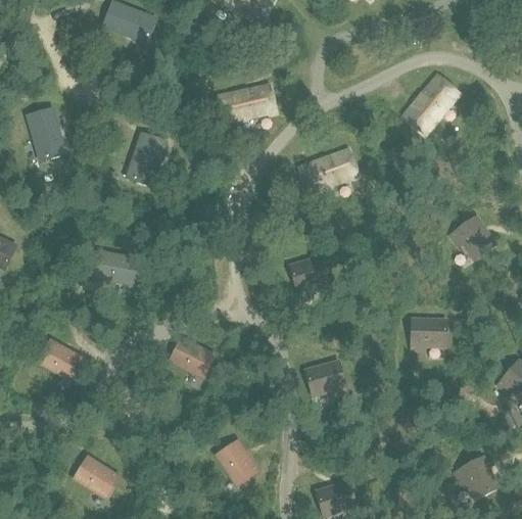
[(154,16),(112,0),(102,25),(145,41),(154,16)]
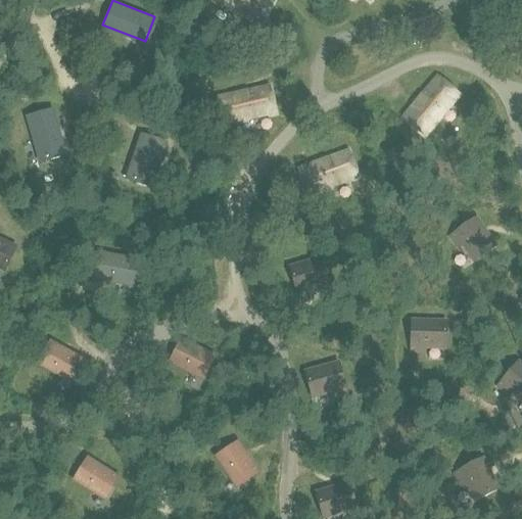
[(221,0),(258,21),(271,0),(221,0)]
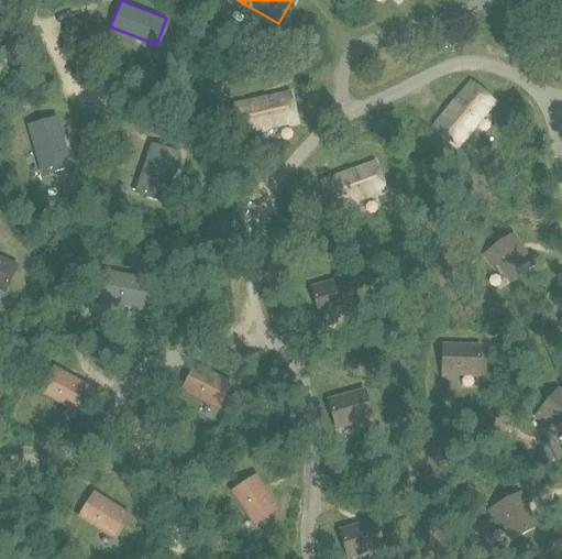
[(470,79),(433,122),(456,141),(493,98),(470,79)]
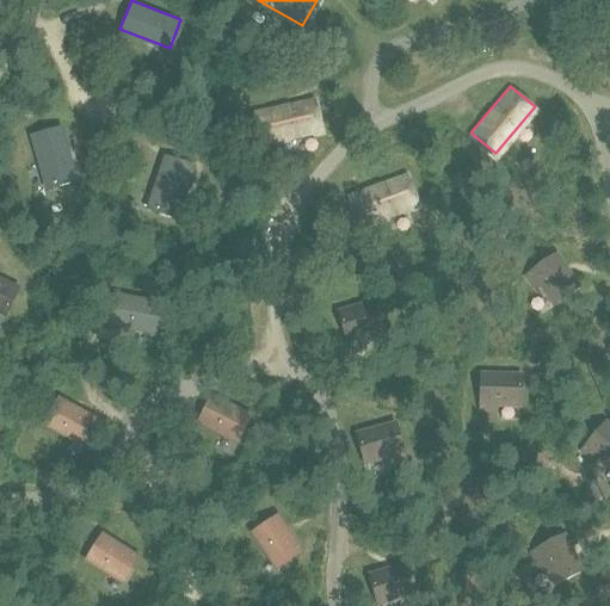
[(313,97),(254,110),(262,141),(320,128),(313,97)]
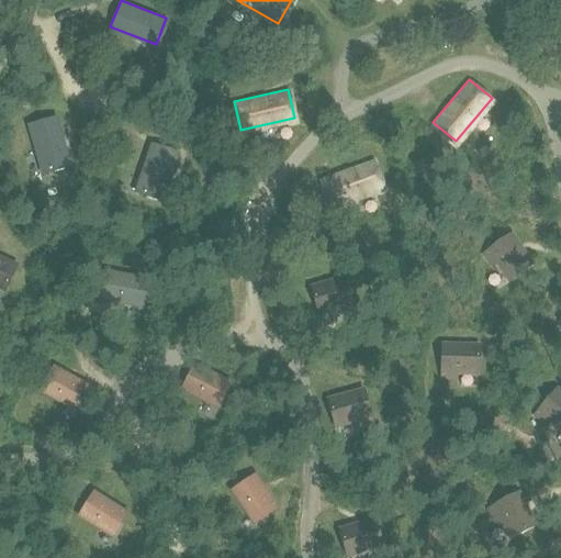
[(69,162),(55,115),(29,123),(42,170),(69,162)]
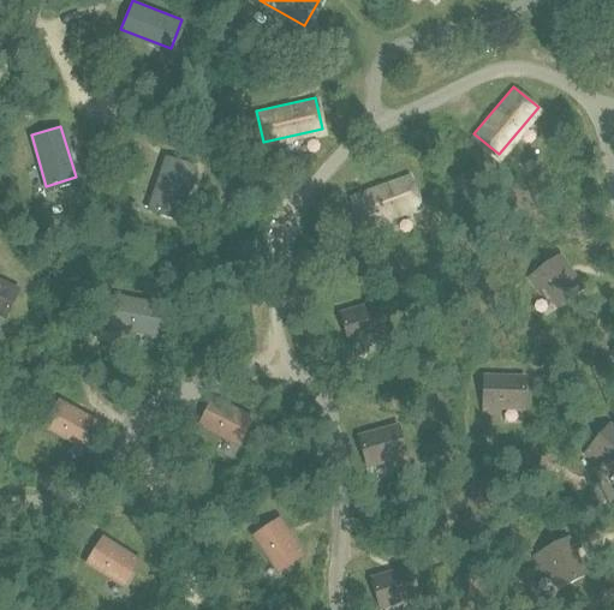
[(148,205),(177,216),(195,166),(165,155),(148,205)]
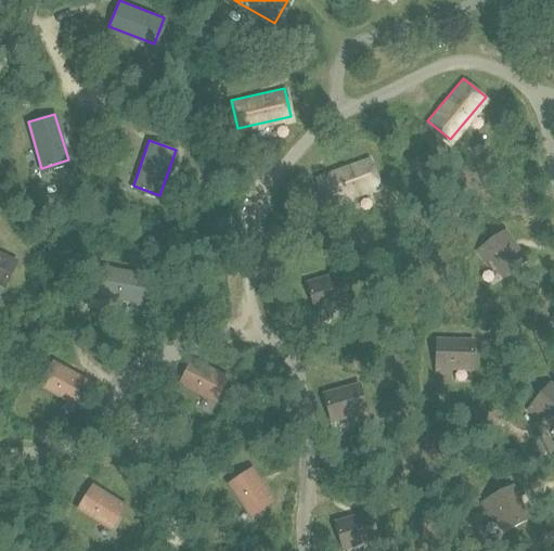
[(369,156),(317,176),(326,203),(378,183),(369,156)]
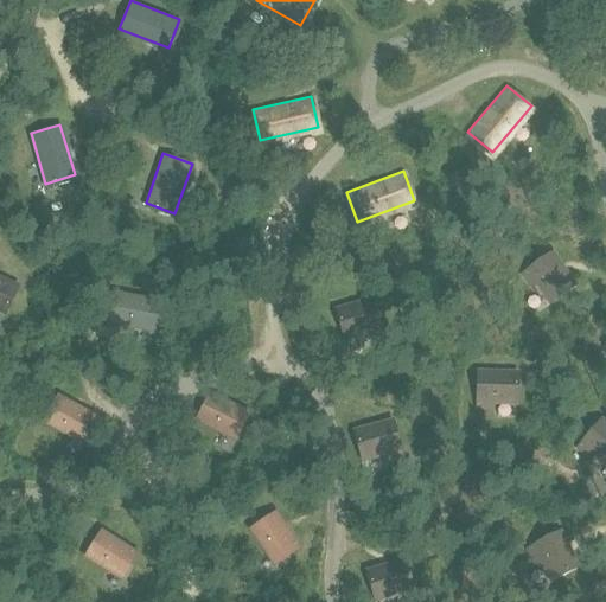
[(536,281),(549,300),(575,282),(552,249),(521,270),(531,283),(536,281)]
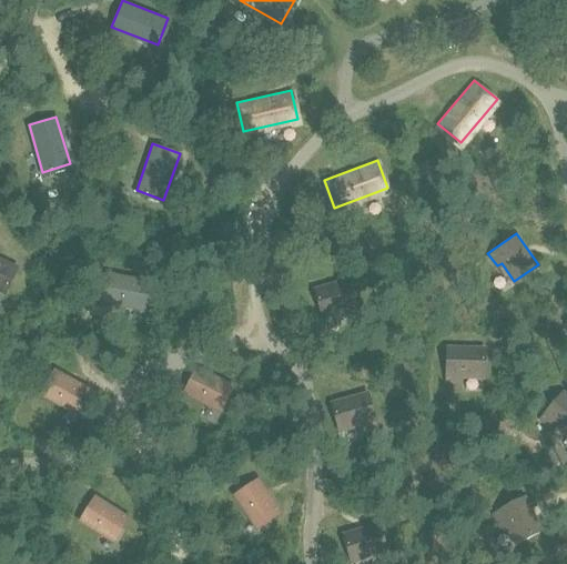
[(0,289),(3,291),(16,264),(0,257),(0,289)]
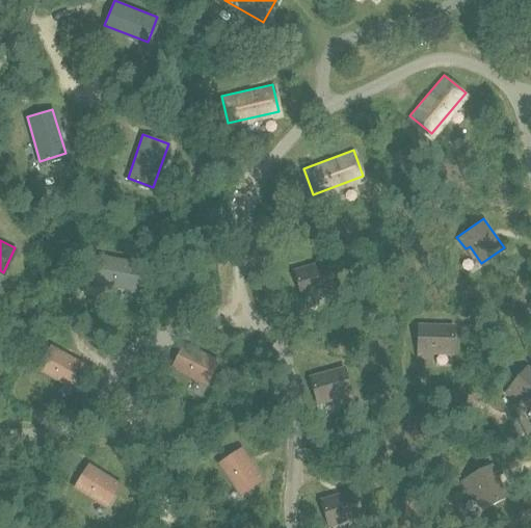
[(137,261),(102,254),(97,280),(132,286),(137,261)]
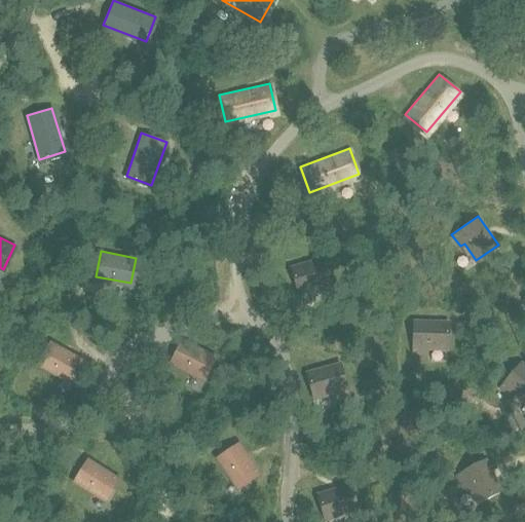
[(290,265),(297,291),(316,286),(319,290),(333,286),(324,255),(290,265)]
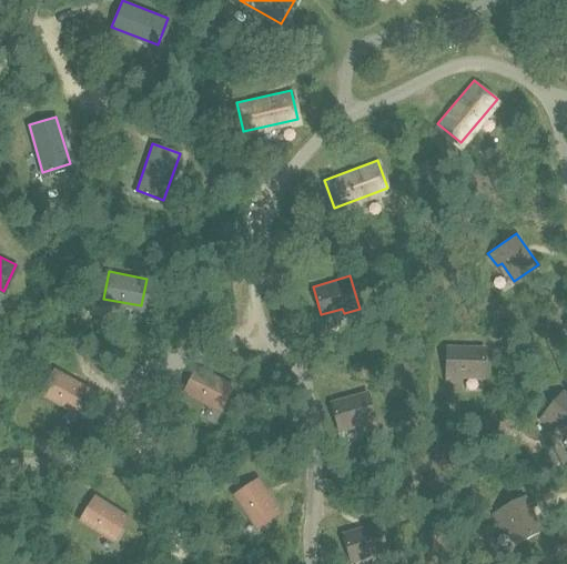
[(461,374),(483,375),(484,345),(446,344),(445,379),(461,380),(461,374)]
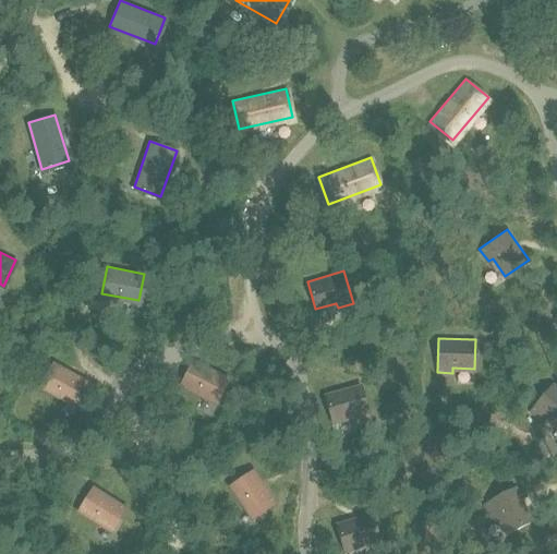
[(193,359),(180,384),(214,400),(227,375),(193,359)]
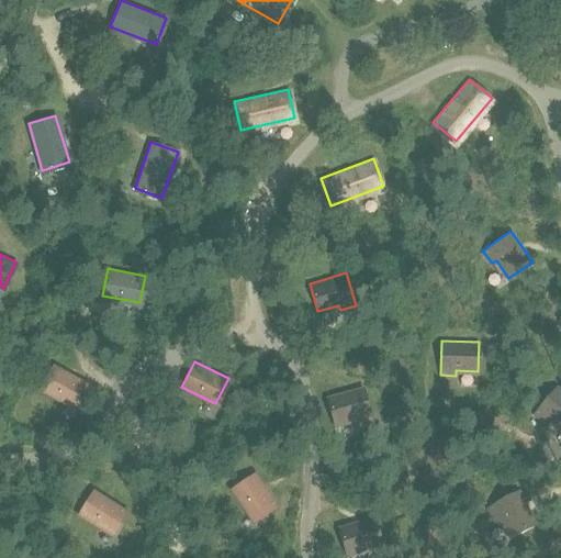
[(56,364),(43,388),(77,406),(90,382),(56,364)]
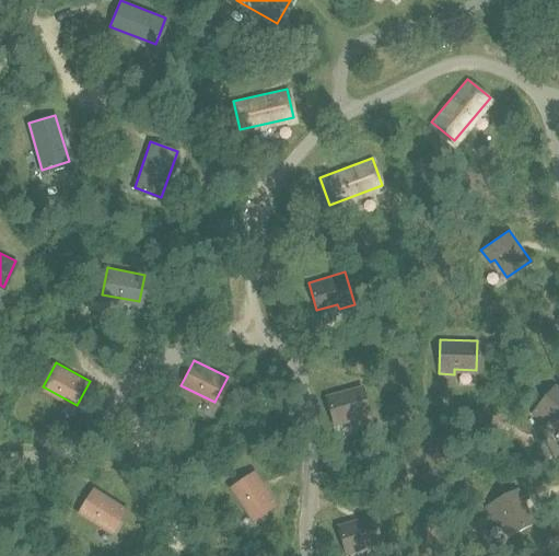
[(325,394),(333,423),(353,417),(356,421),(371,417),(361,384),(325,394)]
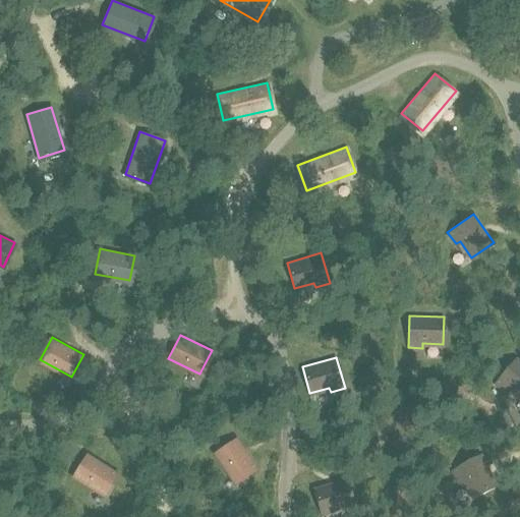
[(509,387),(519,396),(519,360),(515,357),(495,381),(506,391),(509,387)]
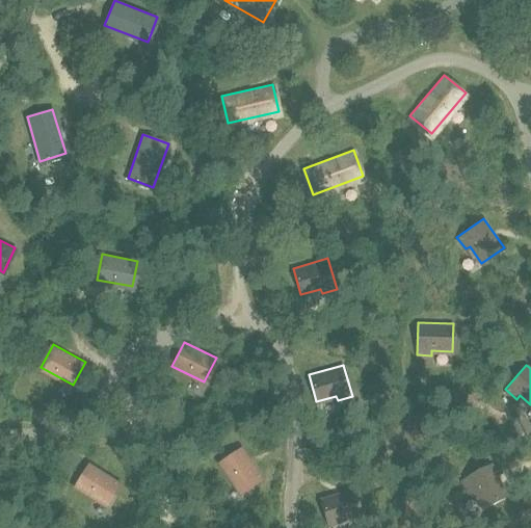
[(347,426),(349,422),(347,415),(337,418),(339,428),(347,426)]
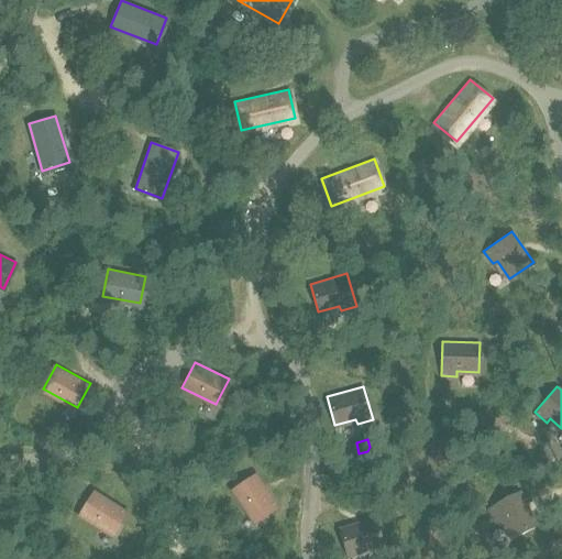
[(255,471),(232,488),(253,519),(276,504),(255,471)]
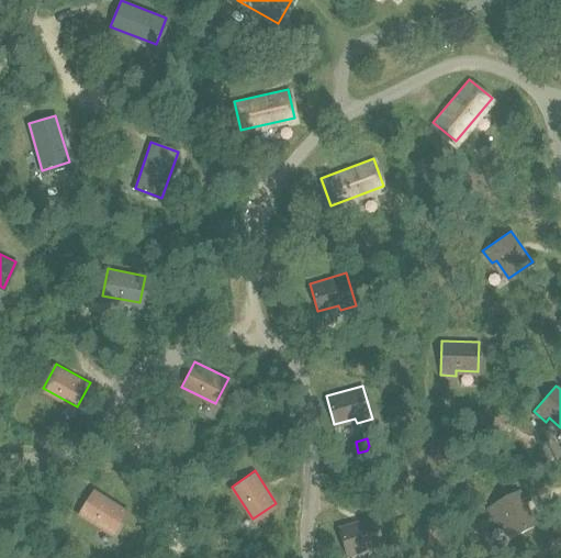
[(93,487),(79,511),(112,532),(127,508),(93,487)]
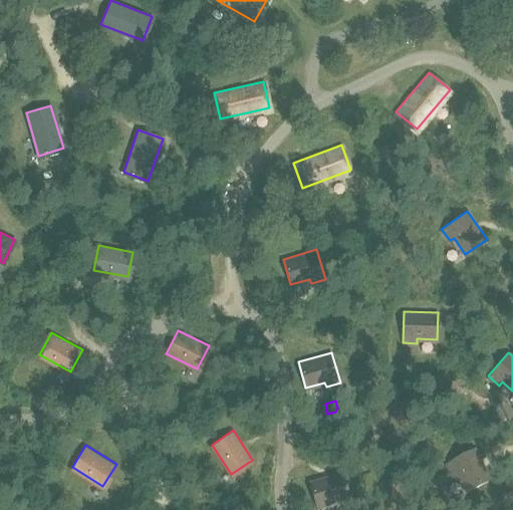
[(457,472),(466,490),(489,477),(473,447),(446,461),(452,474),(457,472)]
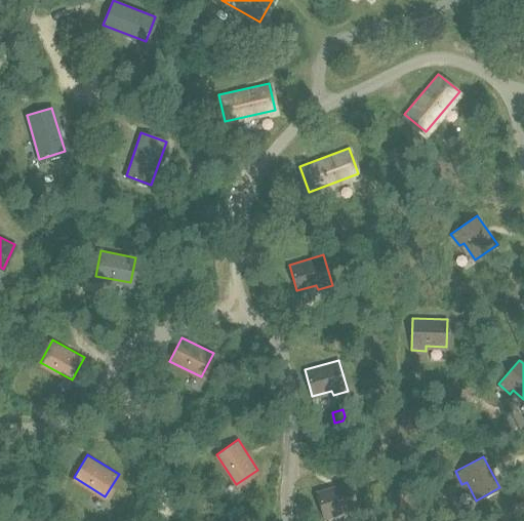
[(316,491),(323,517),(343,511),(345,516),(359,512),(350,481),(316,491)]
